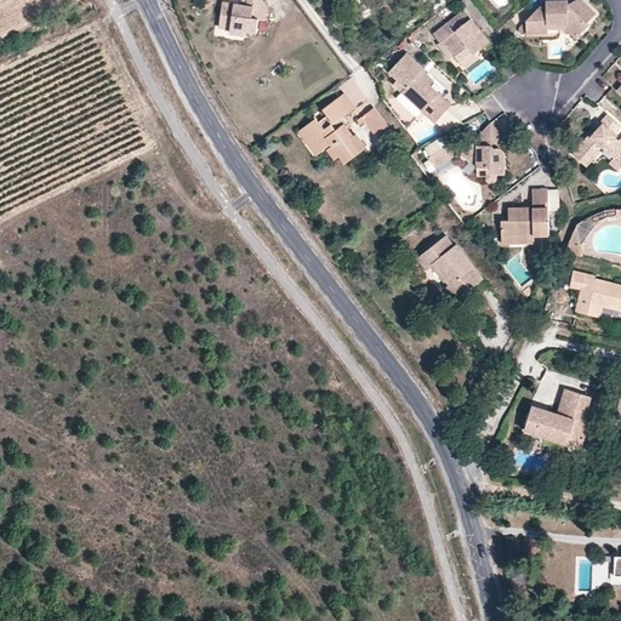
[(265,21),(267,6),(262,0),(248,0),(248,5),(223,1),(218,27),(231,28),(229,33),(245,35),(245,30),(256,33),(258,20),(265,21)]
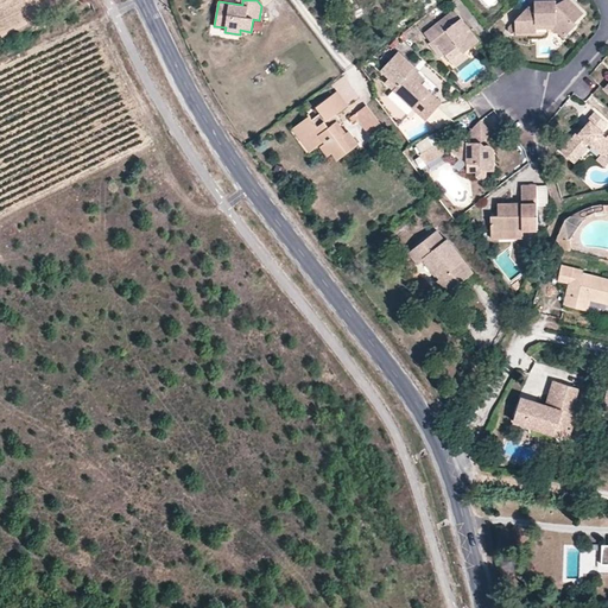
[(534,6),(527,6),(515,20),(508,26),(510,31),(515,30),(515,31),(537,31),(537,26),(537,21),(557,21),(568,32),(576,24),(575,21),(583,13),(569,0),(564,0),(559,6),(557,5),(556,0),(534,0),(534,6)]
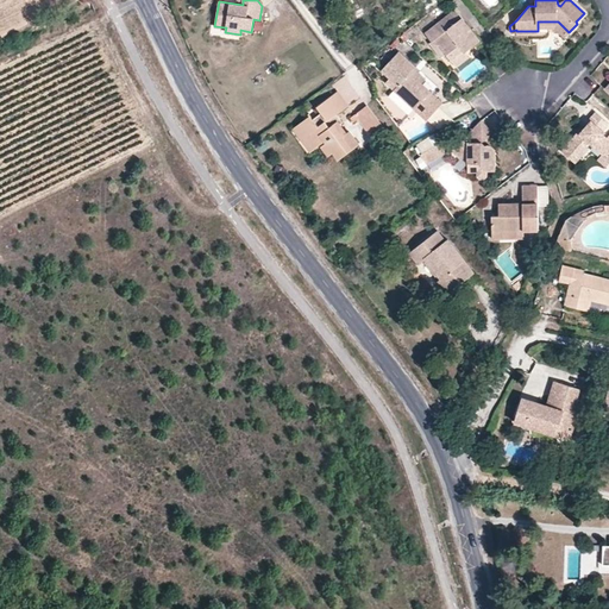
[(426,32),(433,42),(435,39),(446,55),(451,60),(462,51),(464,54),(464,52),(479,41),(454,10),(426,32)]
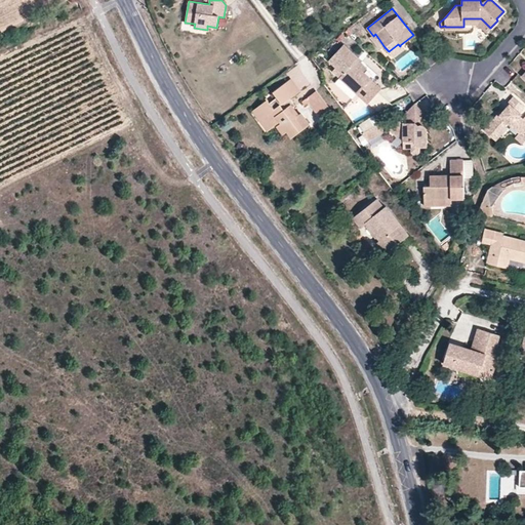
[(486,32),(490,28),(481,18),(463,18),(463,23),(477,23),(486,32)]
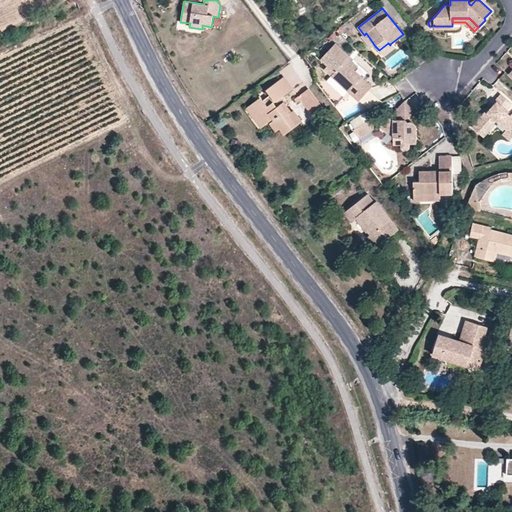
[(366,33),(364,35),(362,37),(371,48),(375,46),(366,33)]
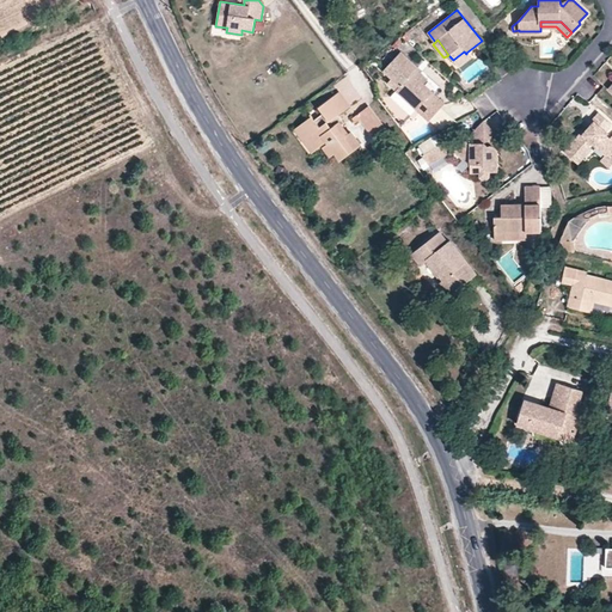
[(427,79),(420,73),(418,74),(415,71),(418,67),(401,50),(384,69),(401,85),(396,90),(416,108),(430,92),(423,84),(427,79)]
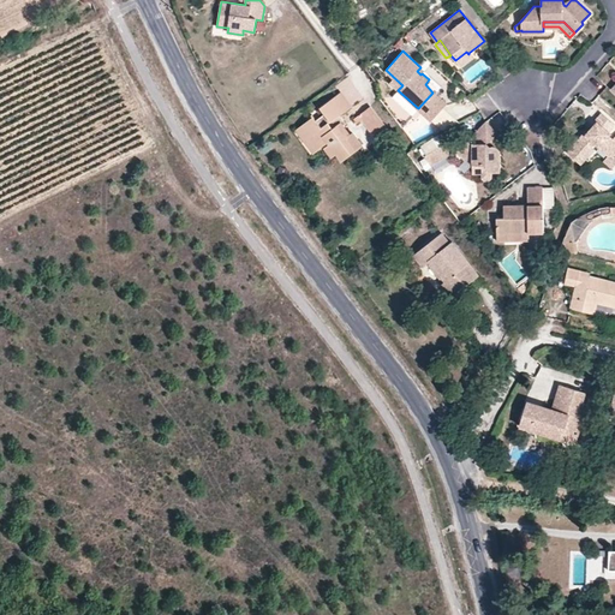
[(473,59),(469,53),(469,54),(466,52),(455,60),(461,67),(473,59)]
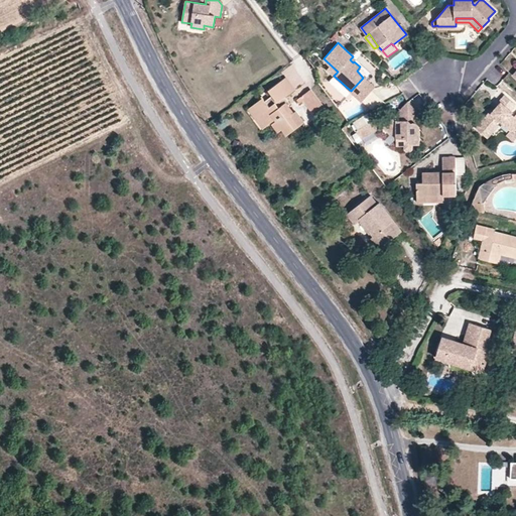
[(272,95),(265,101),(257,108),(261,113),(258,115),(265,126),(270,123),(273,121),(276,126),(274,128),(278,132),(282,129),(286,134),(303,121),(296,110),(294,111),(284,97),(294,89),(286,78),(269,91),(272,95)]
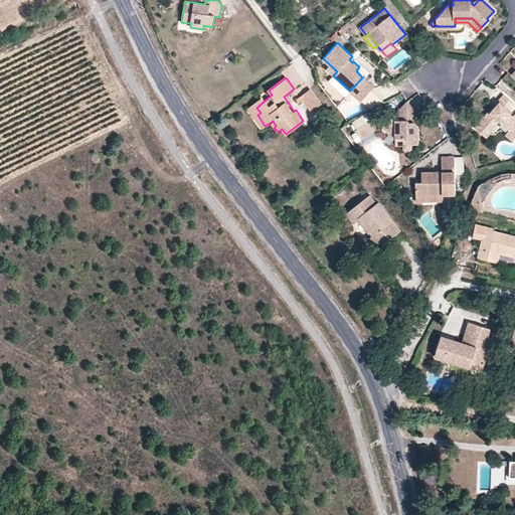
[(317,98),(309,88),(302,94),(305,98),(311,105),(314,103),(313,101),(317,98)]
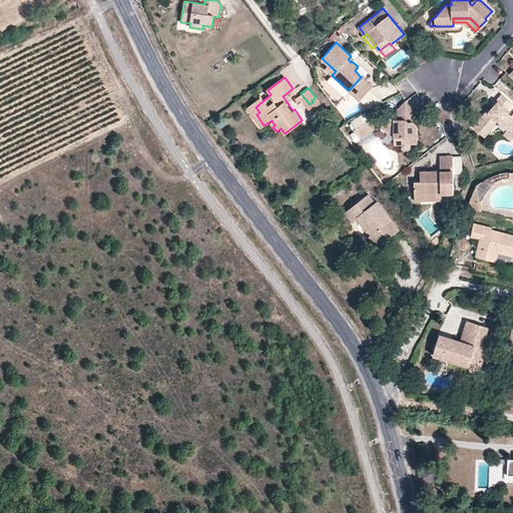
[(484,136),(495,122),(497,120),(509,130),(512,127),(512,116),(512,117),(510,114),(511,112),(509,110),(512,105),(512,102),(502,93),(497,100),(498,101),(489,111),(487,110),(473,126),(484,136)]
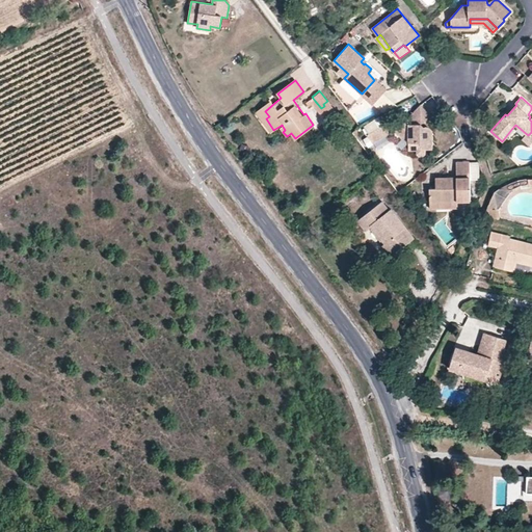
[(265,111),(273,104),(270,101),(255,112),(270,133),(273,130),(266,118),(269,116),(265,111)]
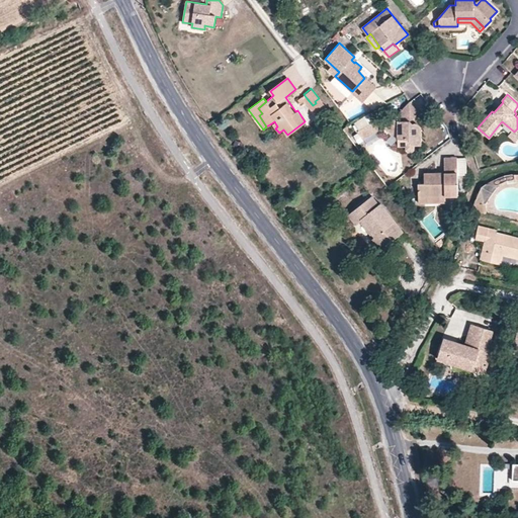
[(325,106),(319,98),(315,101),(316,103),(313,105),(317,111),(325,106)]
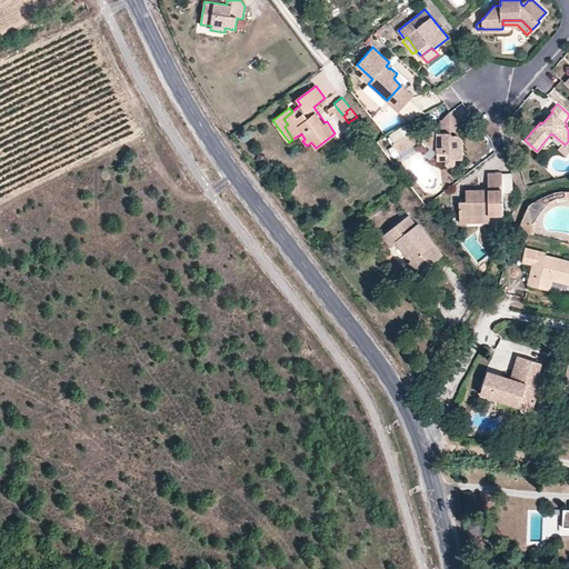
[(428,136),(423,141),(429,148),(431,146),(436,152),(437,160),(446,160),(446,163),(448,167),(451,167),(455,163),(455,159),(461,159),(461,139),(452,130),(460,122),(449,111),(436,125),(435,128),(428,129),(428,136)]
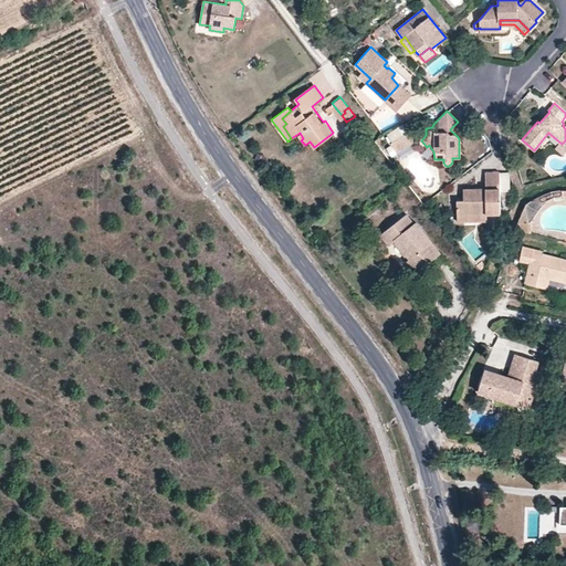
[(410,133),(391,144),(398,154),(416,143),(410,133)]
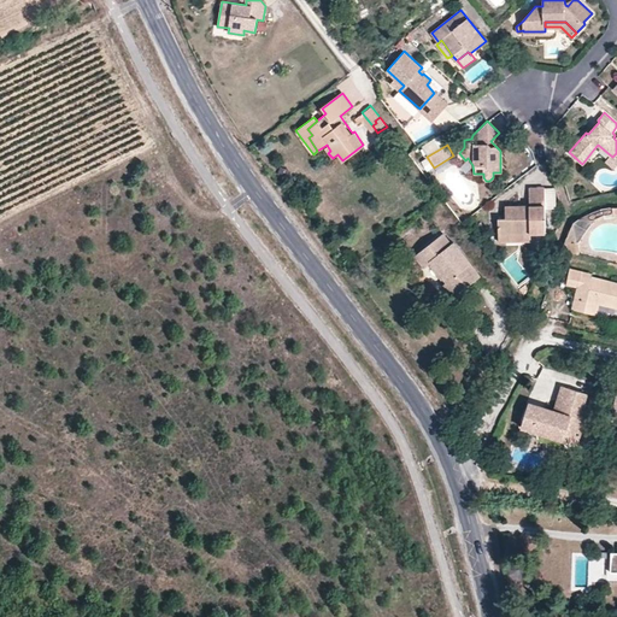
[(599,151),(595,147),(582,164),(586,166),(599,151)]
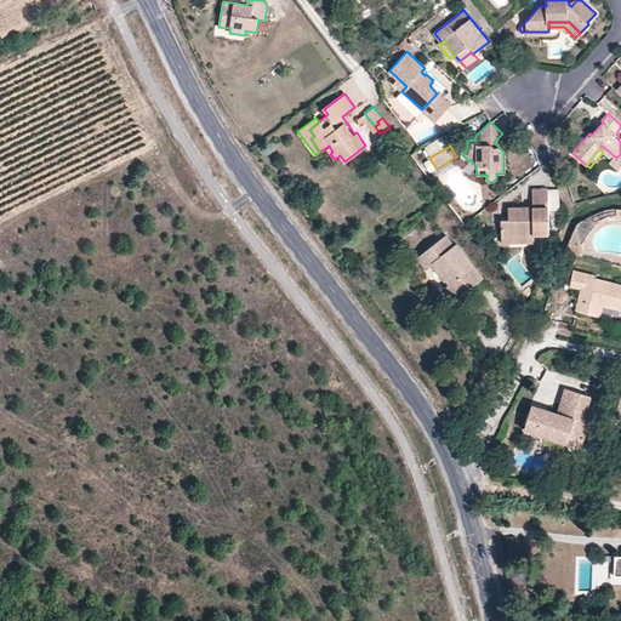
[(533,191),(533,209),(531,214),(523,214),(523,209),(508,209),(507,221),(500,221),(500,235),(534,235),(548,235),(550,191),(533,191)]
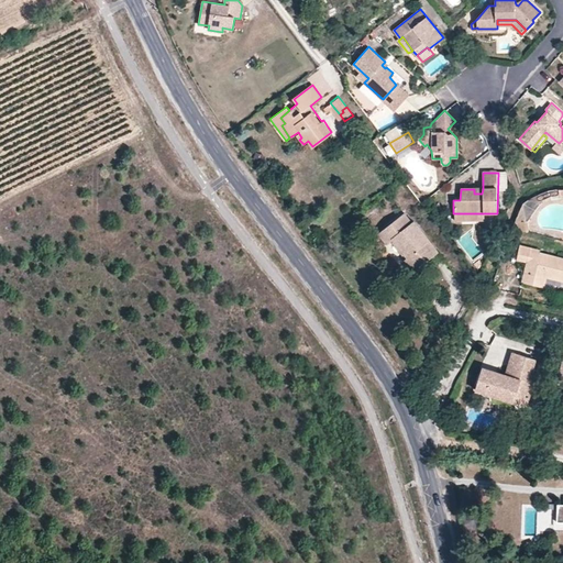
[(548,191),(538,196),(540,201),(550,197),(548,191)]
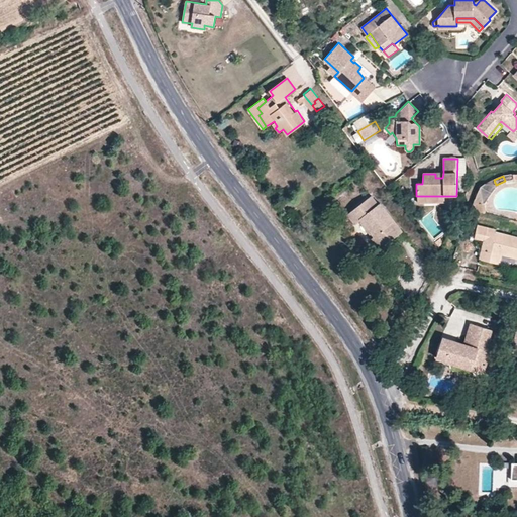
[(496,185),(494,180),(480,187),(472,209),(486,213),(486,203),(496,185)]
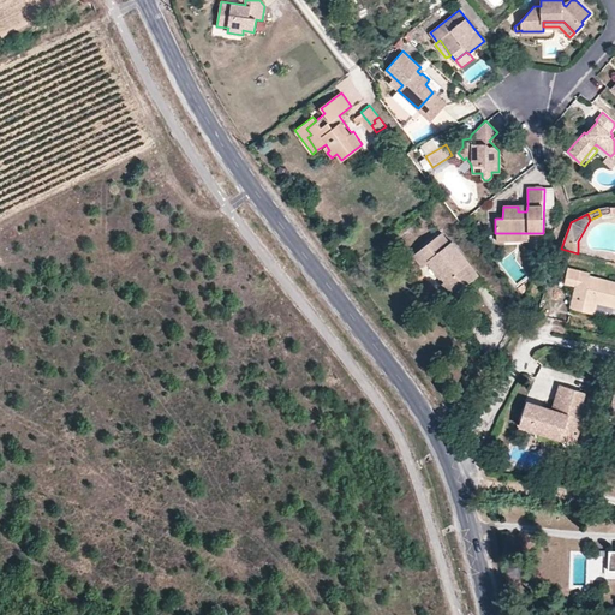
[(442,232),(412,256),(422,268),(429,262),(445,281),(441,284),(452,297),(479,275),(453,240),(451,243),(442,232)]
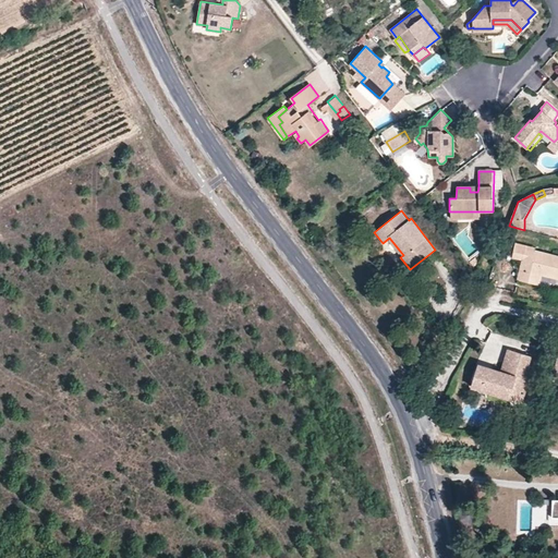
[(557,257),(531,252),(523,250),(524,245),(513,243),(509,258),(520,261),(516,280),(537,284),(540,276),(557,278),(557,257)]
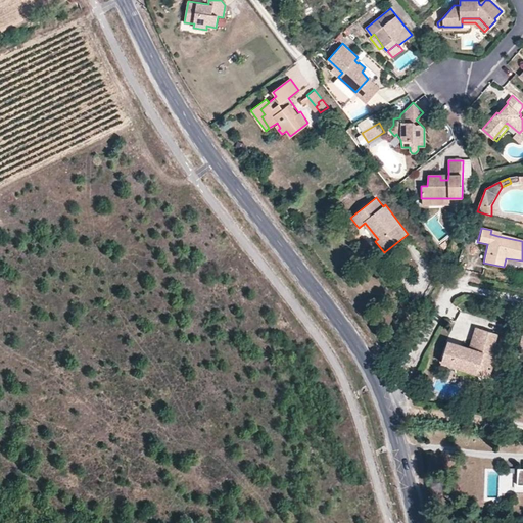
[(475,347),(479,329),(474,328),(469,346),(475,347)]
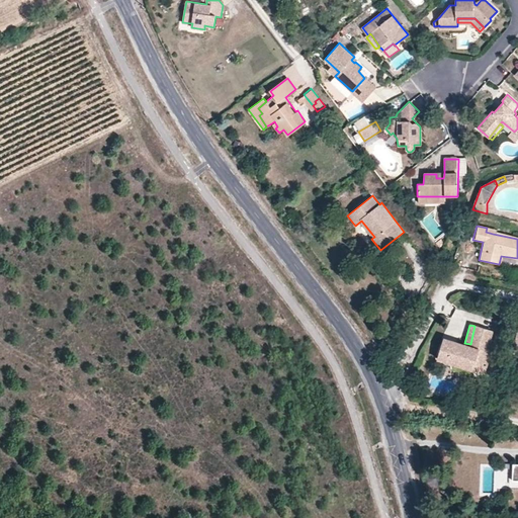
[(441,341),(439,350),(488,358),(491,345),(487,344),(490,329),(475,326),(470,344),(464,343),(464,346),(441,341)]
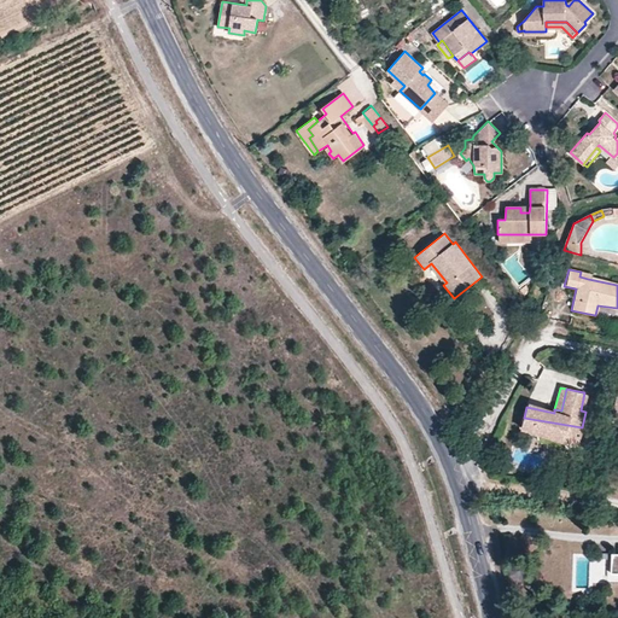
[(582,427),(524,418),(520,432),(565,443),(569,431),(581,435),(582,427)]
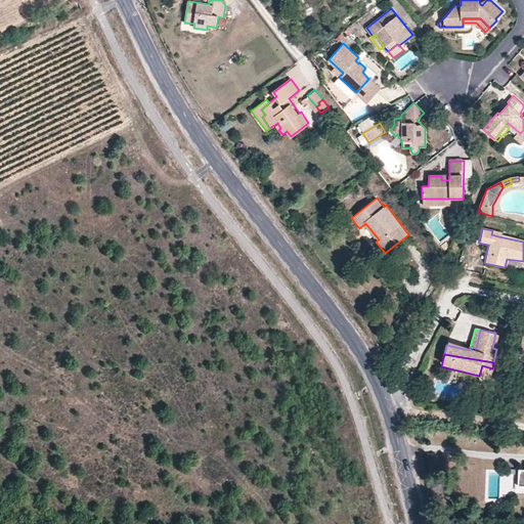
[(490,378),(492,368),(482,365),(479,376),(490,378)]
